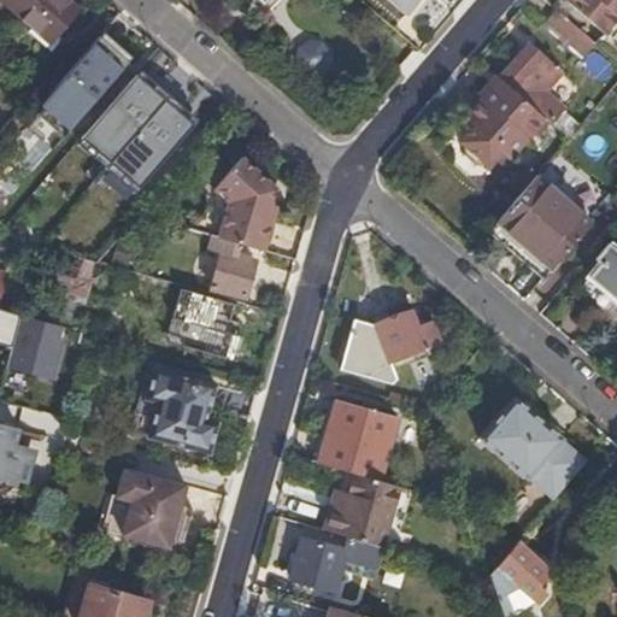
[(80,10),(68,0),(1,0),(33,27),(40,19),(57,35),(80,10)]
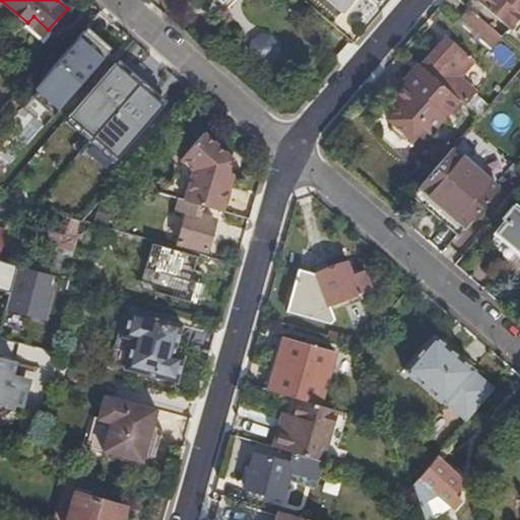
[(236,0),(215,0),(228,9),(236,0)]
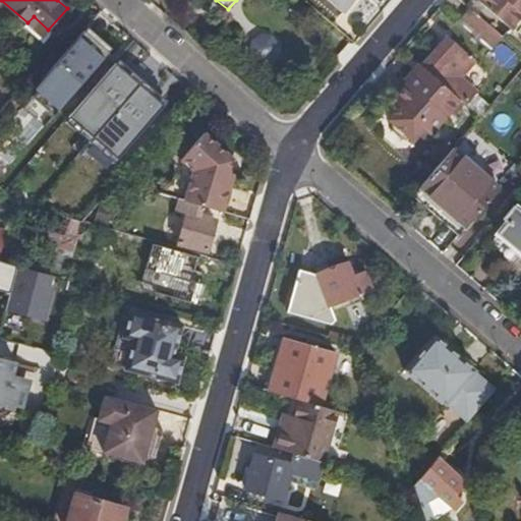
[(328,0),(343,12),(352,0),(328,0)]
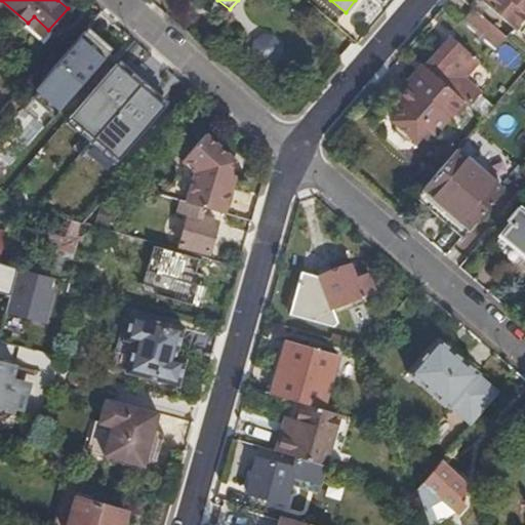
[(524,0),(483,0),(513,25),(514,26),(517,23),(524,29),(524,0)]
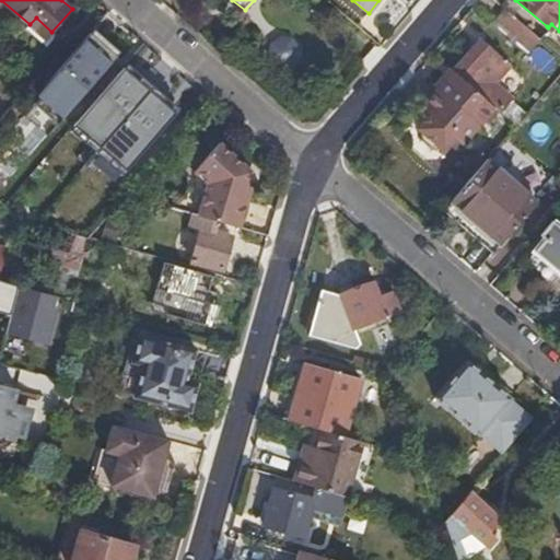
[(539,36),(504,7),(492,21),(528,50),(540,36),(539,36)]
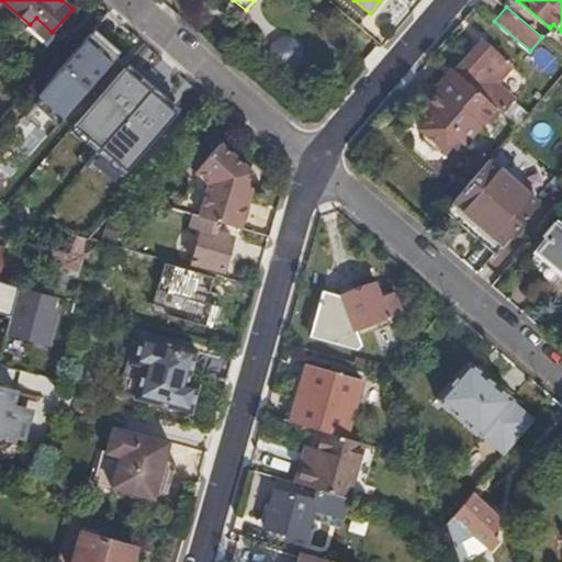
[(46,38),(52,32),(36,18),(30,24),(46,38)]
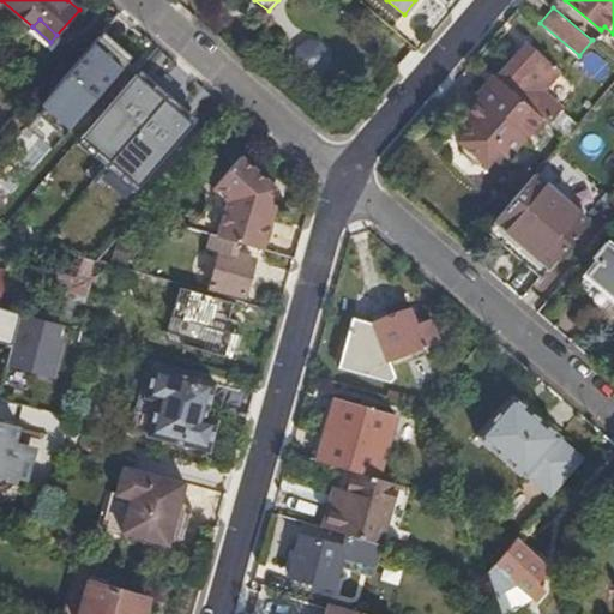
[(601,30),(600,29),(591,40),(593,40),(612,58),(613,55),(613,34),(605,26),(601,30)]
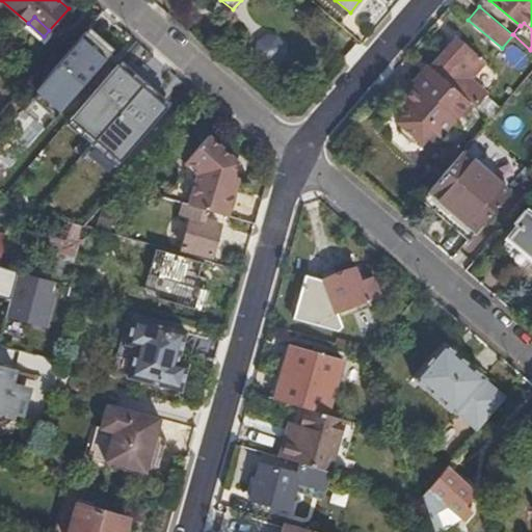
[(469,100),(474,104),(485,91),(469,77),(483,61),(455,36),(429,65),(432,69),(469,100)]
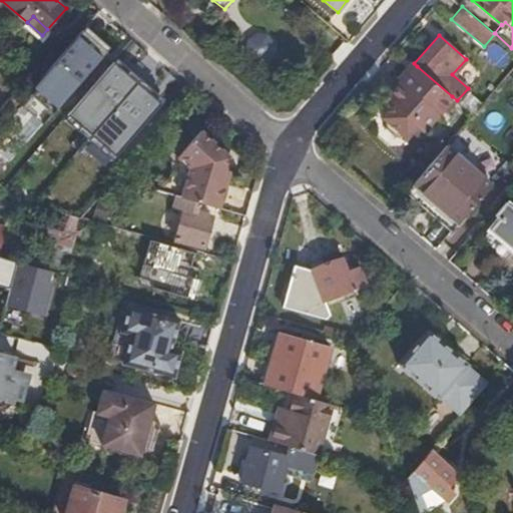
[(113,109),(123,98),(136,83),(105,55),(75,86),(108,115),(113,109)]
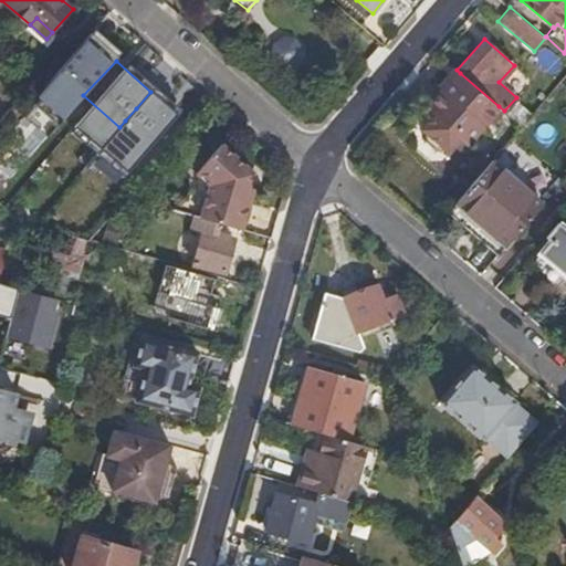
[(499,106),(460,73),(451,84),(448,82),(426,107),(433,115),(421,129),(426,132),(426,142),(435,149),(444,149),(448,152),(463,134),(470,139),(499,106)]
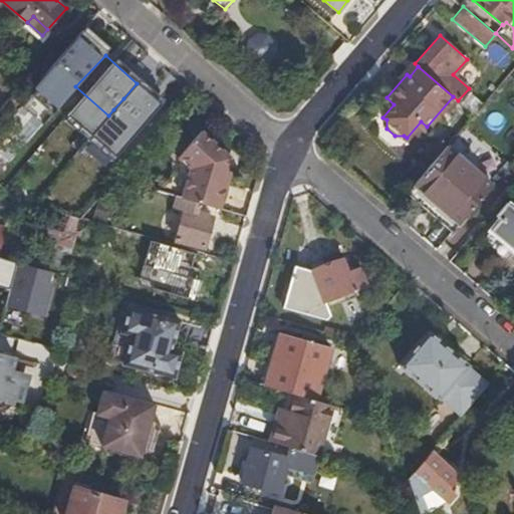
[(0,107),(9,98),(0,90),(0,107)]
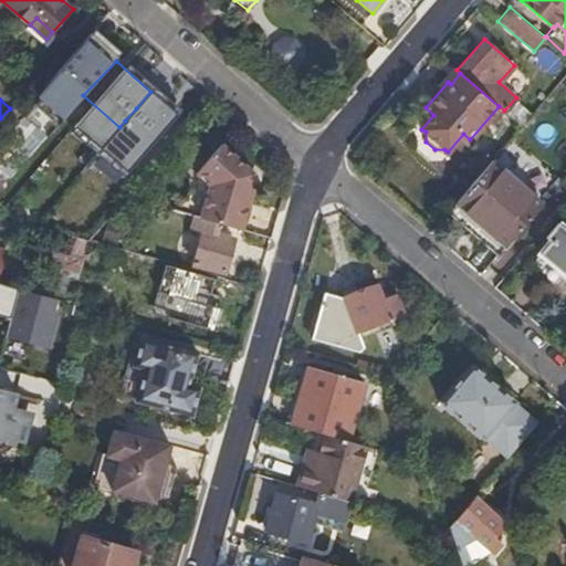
[(136,108),(125,121),(133,127),(144,114),(136,108)]
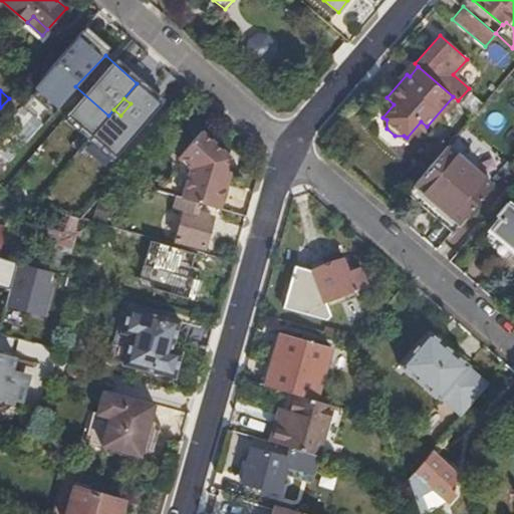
[(188,158),(183,163),(157,192),(178,198),(200,204),(219,209),(230,171),(222,170),(213,162),(224,151),(202,132),(182,154),(188,158)]
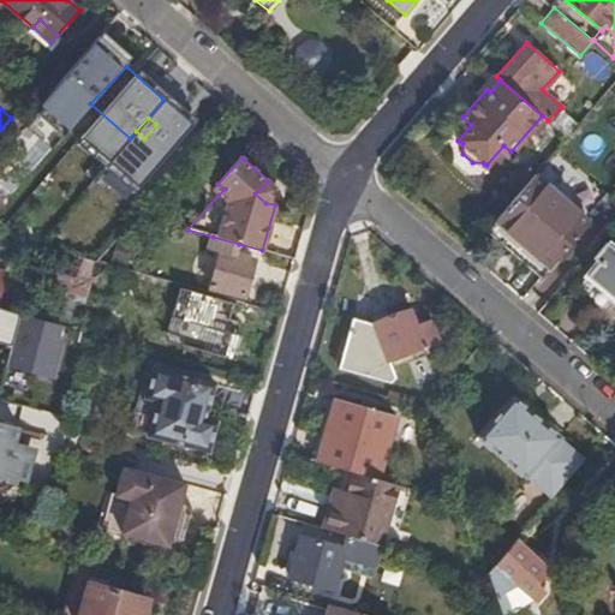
[(535,172),(488,227),(543,274),(590,219),(535,172)]
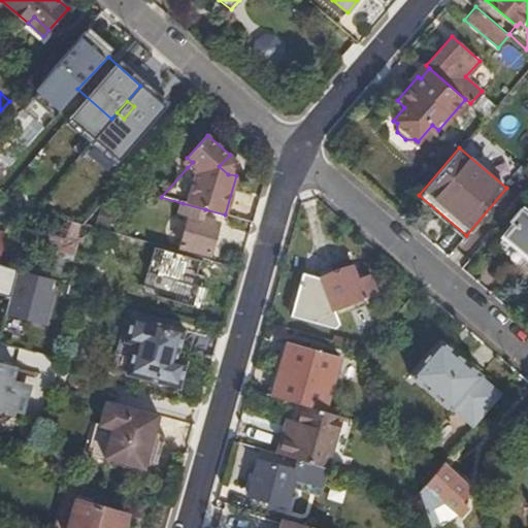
[(183,162),(188,167),(193,162),(187,158),(183,162)]
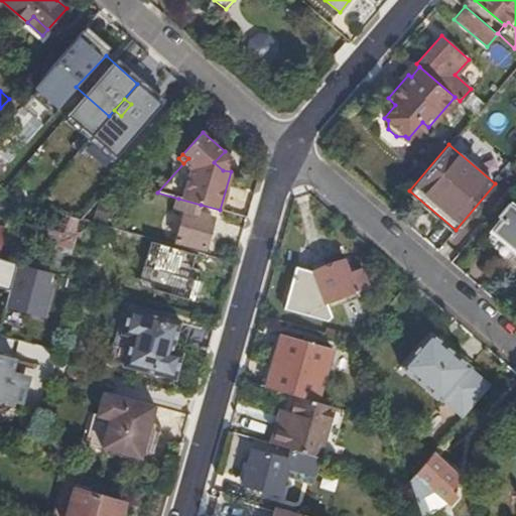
[(201,205),(178,199),(174,210),(182,212),(175,240),(204,248),(213,219),(198,215),(201,205)]
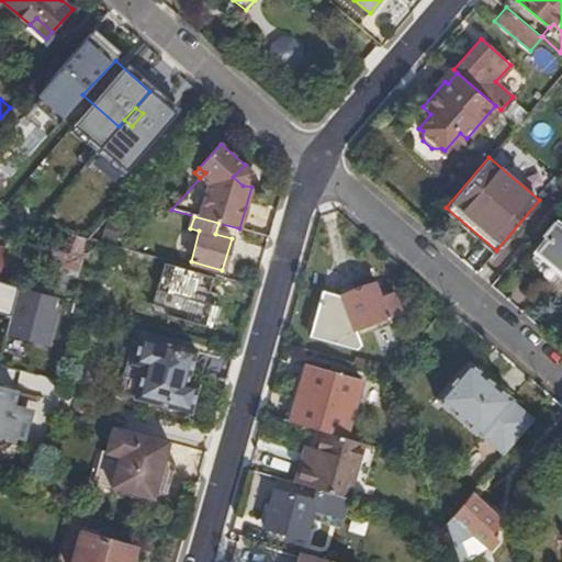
[(537,249),(561,270),(561,225),(559,223),(537,249)]
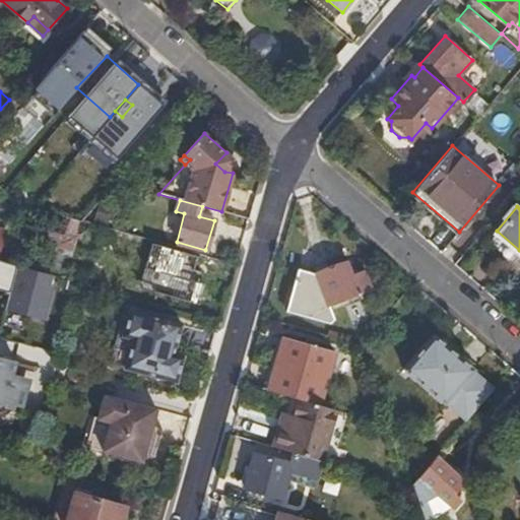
[(519,250),(497,231),(490,240),(519,265),(519,250)]
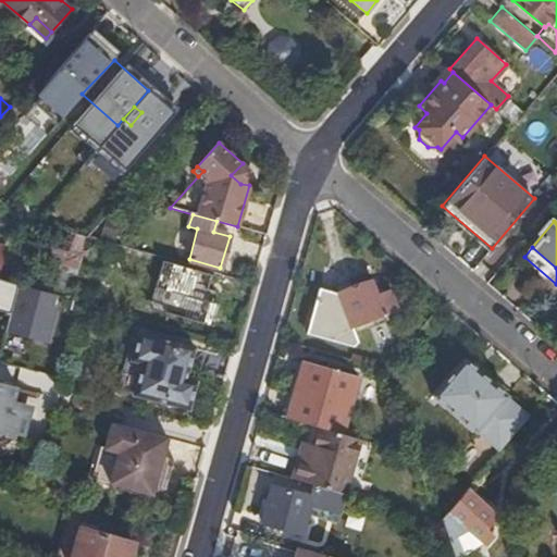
[(211,272),(163,259),(149,308),(212,326),(220,302),(211,299),(214,289),(207,287),(211,272)]
